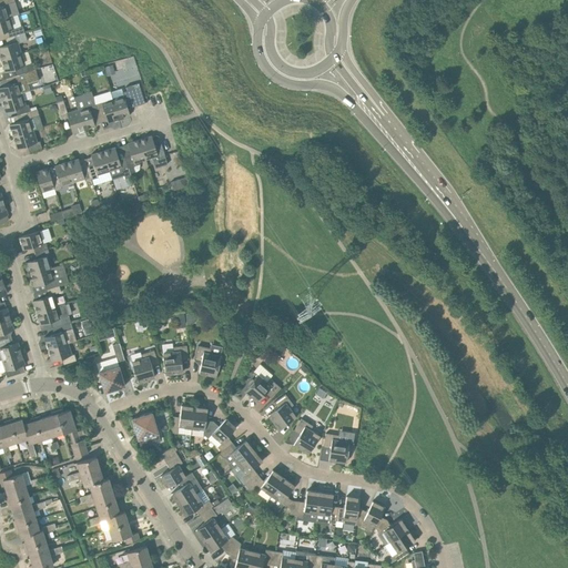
[(14,0),(0,0),(0,20),(10,17),(19,14),(14,0)]
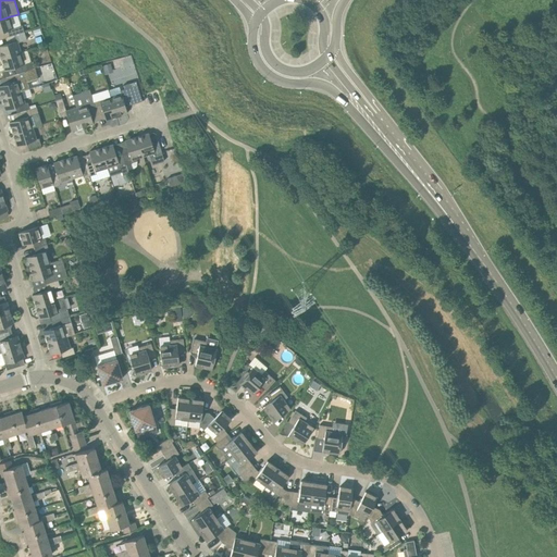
[(10,16),(0,20),(0,33),(3,32),(5,38),(24,32),(22,25),(13,28),(10,16)]
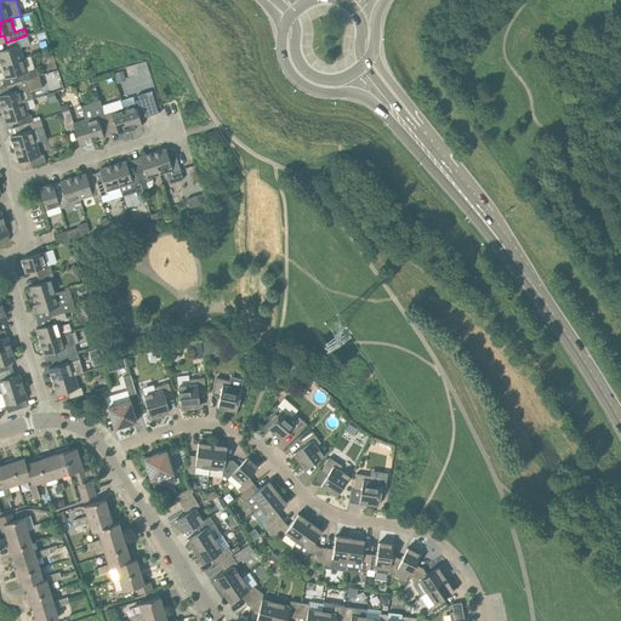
[(27,35),(6,43),(9,49),(0,51),(0,60),(1,66),(23,58),(20,46),(22,45),(29,43),(27,35)]
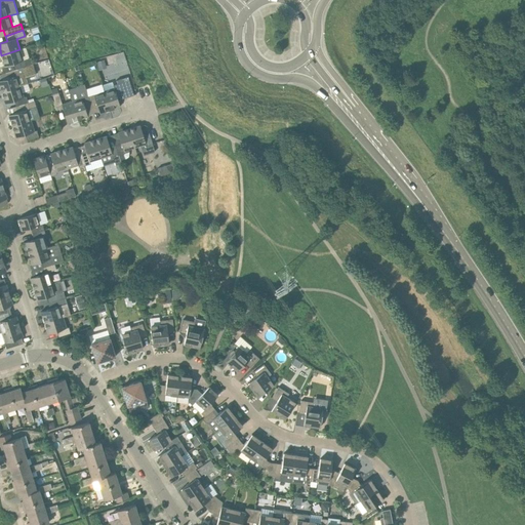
[(19,49),(1,55),(5,67),(13,65),(14,70),(26,67),(33,65),(31,58),(24,61),(19,49)]
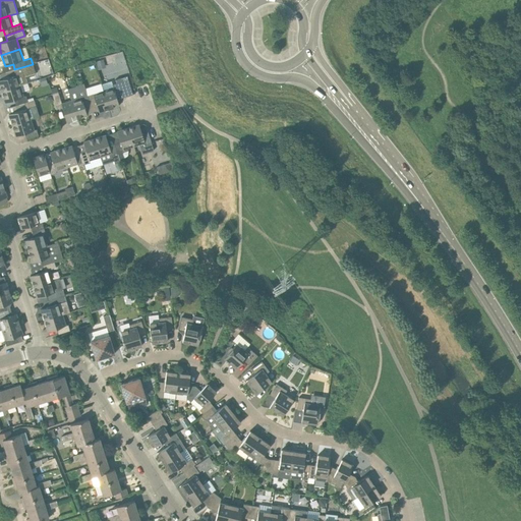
[(96,62),(98,69),(106,67),(103,59),(96,62)]
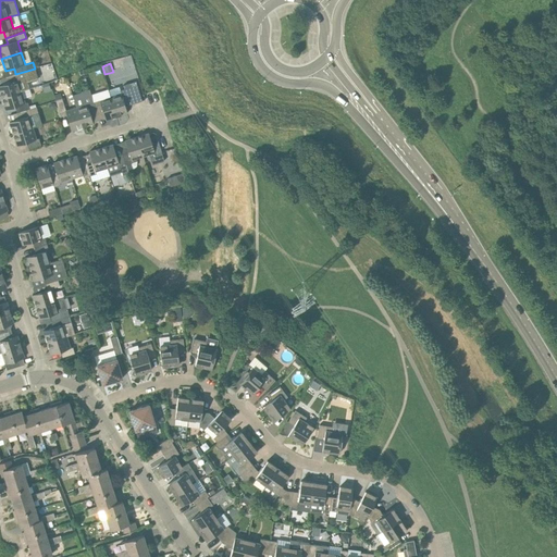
[(26,78),(29,77),(27,71),(15,74),(17,81),(0,85),(0,91),(2,98),(22,91),(29,89),(26,78)]
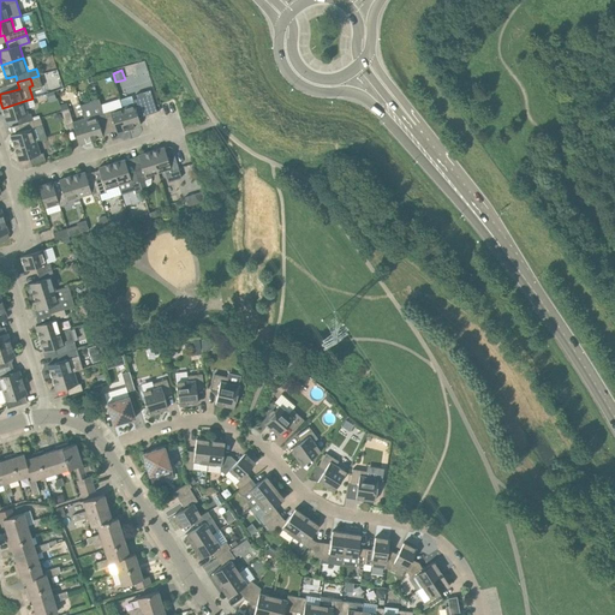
[(138,117),(145,114),(156,111),(150,90),(136,94),(137,99),(133,100),(132,96),(120,100),(123,107),(129,129),(141,125),(138,117)]
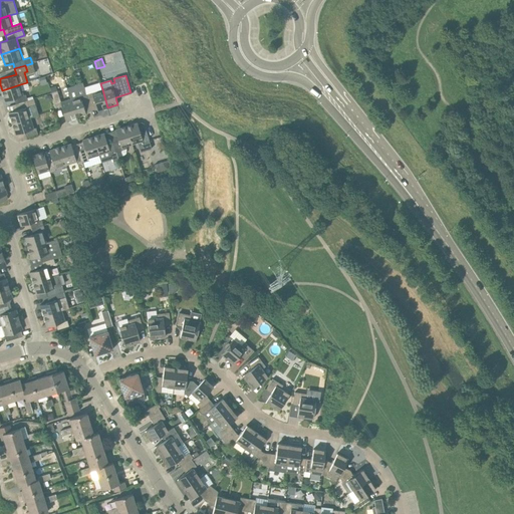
[(67,88),(70,99),(76,117),(86,114),(84,108),(90,106),(86,94),(82,83),(67,88)]
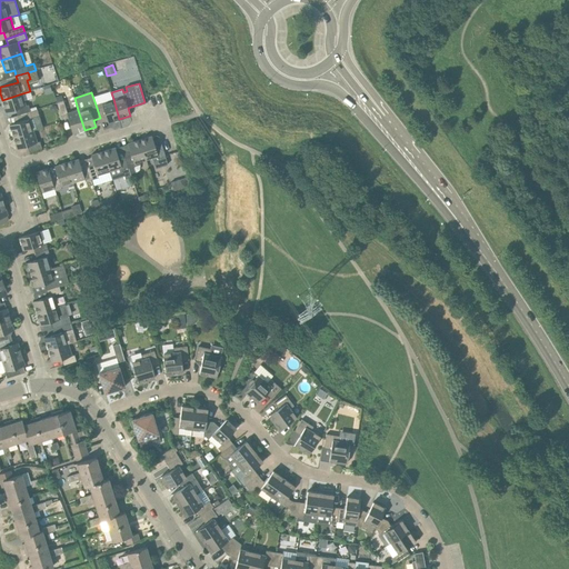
[(22,93),(2,100),(6,112),(16,109),(18,116),(30,111),(29,109),(28,106),(26,106),(22,93)]
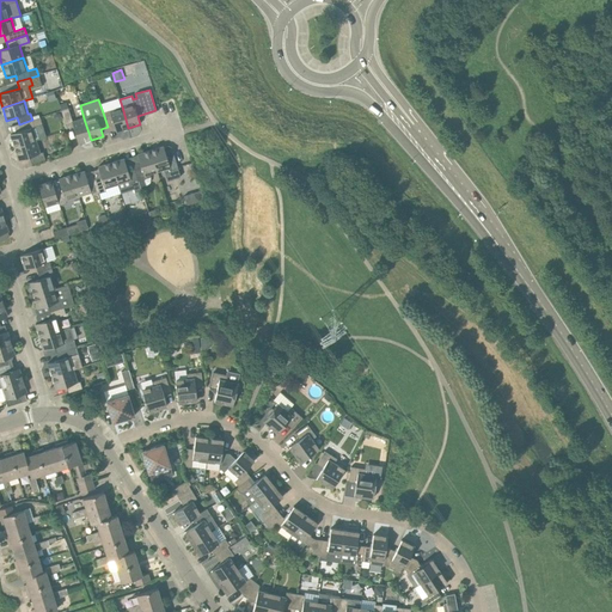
[(114,124),(116,132),(128,128),(122,106),(103,112),(108,127),(114,124)]
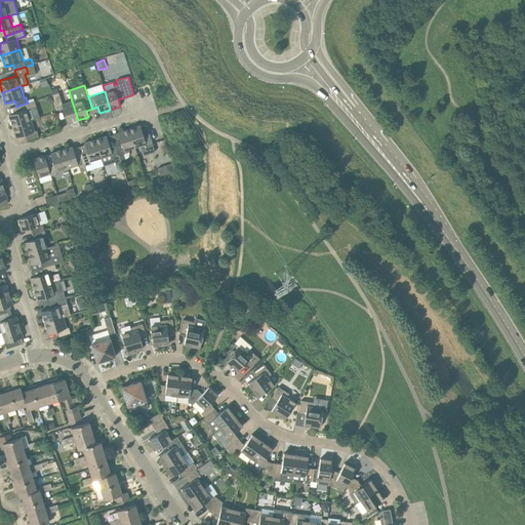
[(68,123),(78,120),(72,102),(63,105),(58,93),(52,95),(57,111),(64,109),(68,123)]
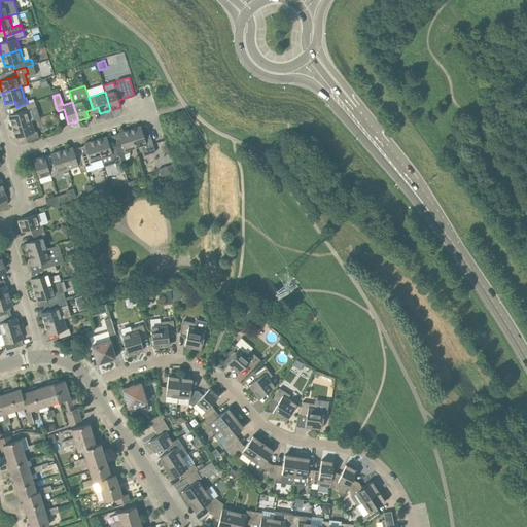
[(34,102),(28,103),(16,107),(19,113),(9,115),(12,127),(31,121),(28,110),(36,107),(34,101),(34,102)]
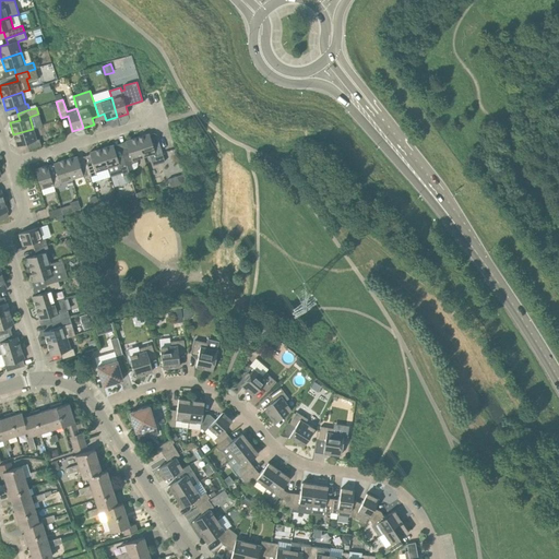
[(33,129),(13,134),(18,146),(26,143),(28,150),(42,145),(39,140),(36,140),(33,129)]
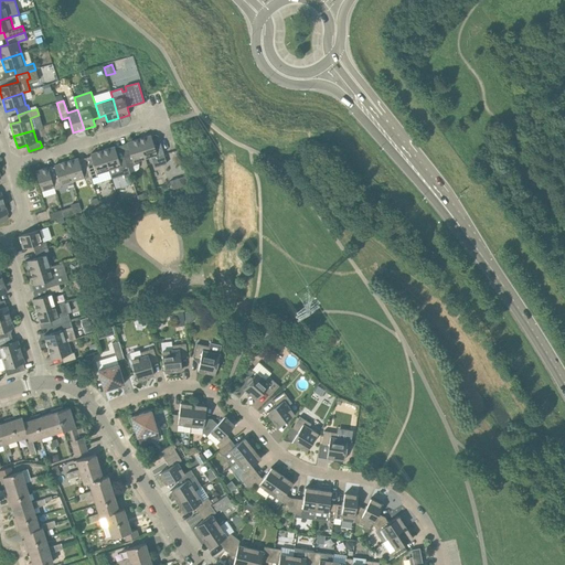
[(151,136),(139,139),(146,159),(151,157),(155,167),(167,163),(164,156),(159,140),(153,141),(151,136)]
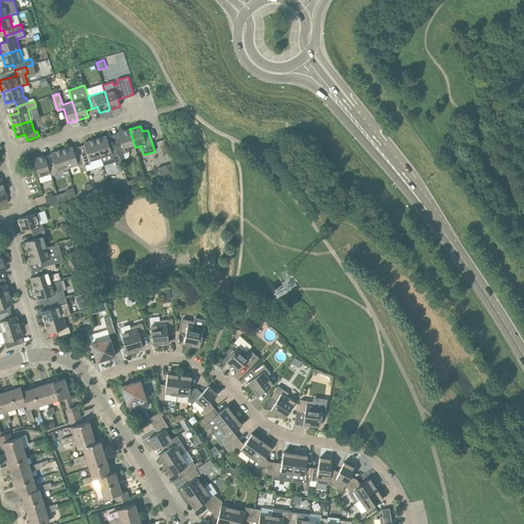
[(135,147),(129,129),(118,133),(120,138),(114,140),(121,161),(125,160),(124,155),(125,154),(129,151),(128,149),(135,147)]
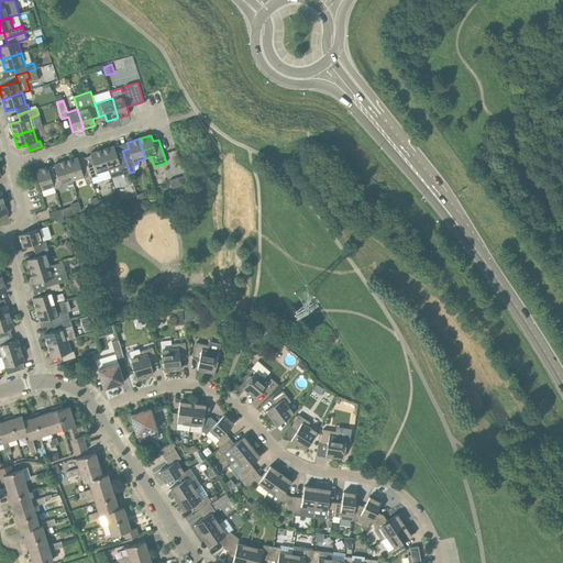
[(130,173),(122,151),(117,153),(114,146),(102,150),(109,169),(111,178),(123,174),(123,177),(130,175),(130,173)]
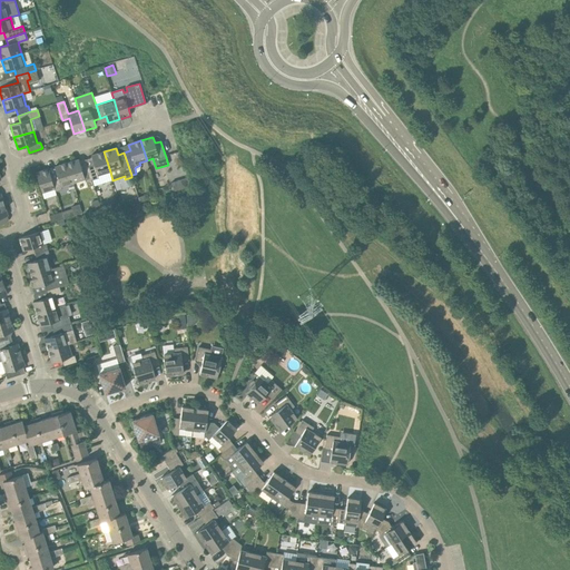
[(110,172),(104,151),(91,156),(95,166),(88,167),(92,180),(99,178),(98,176),(110,172)]
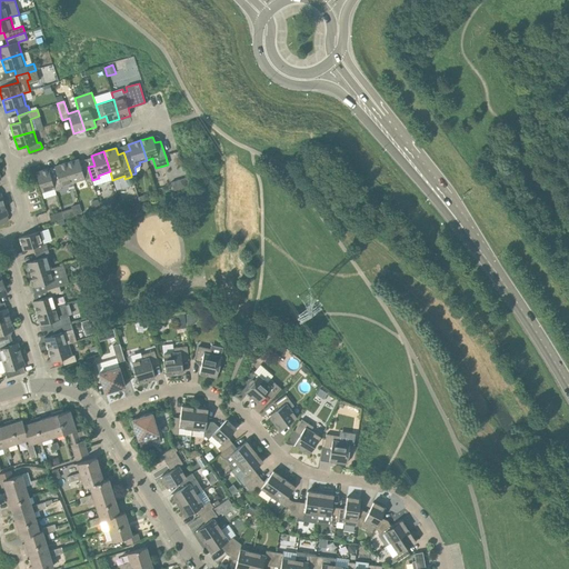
[(92,180),(88,167),(82,169),(79,159),(67,163),(73,183),(85,179),(86,182),(92,180)]
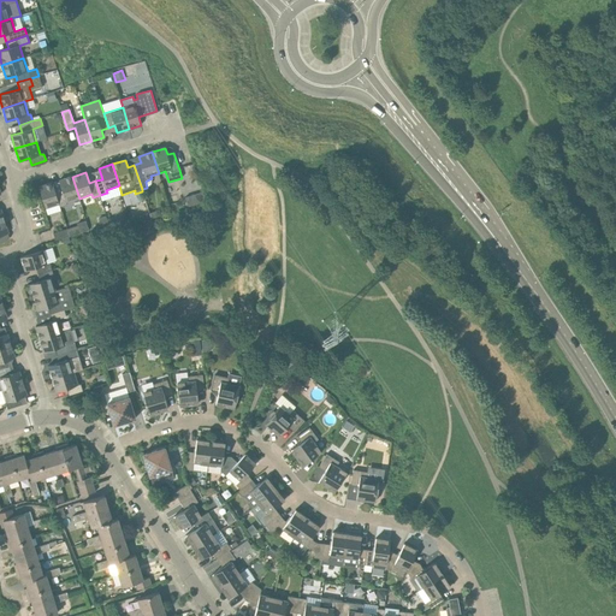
[(80,199),(72,177),(59,181),(63,191),(55,194),(59,205),(60,207),(67,205),(66,202),(80,199)]
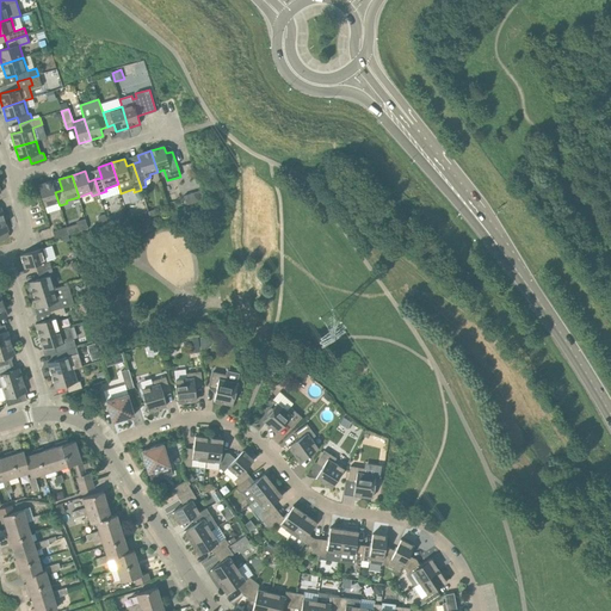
[(59,203),(55,192),(53,181),(38,185),(45,207),(59,203)]
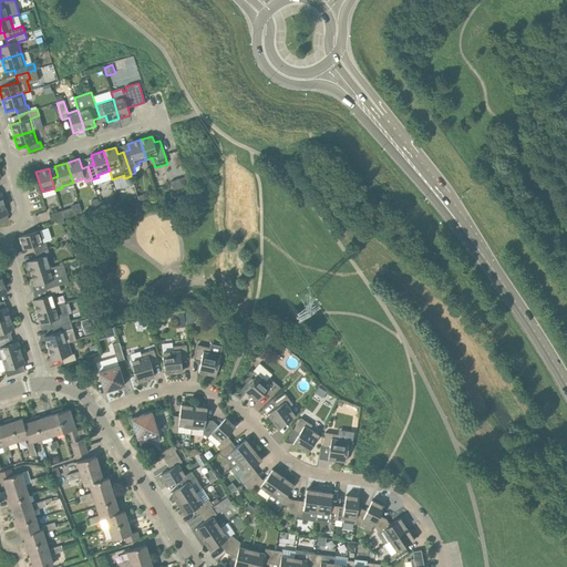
[(177,177),(181,185),(186,184),(184,175),(177,177)]
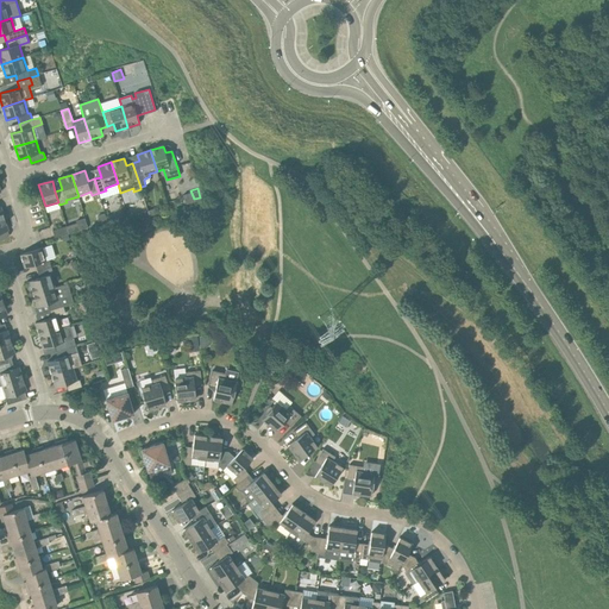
[(107,221),(111,230),(130,223),(127,215),(107,221)]
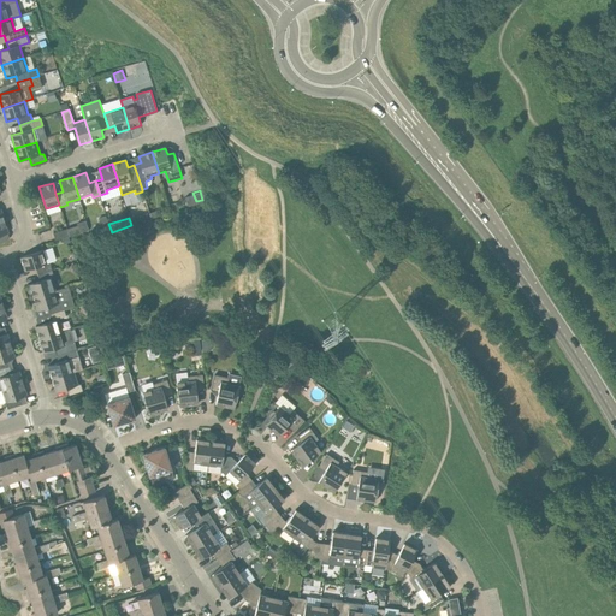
[(53,234),(55,241),(70,237),(67,230),(53,234)]
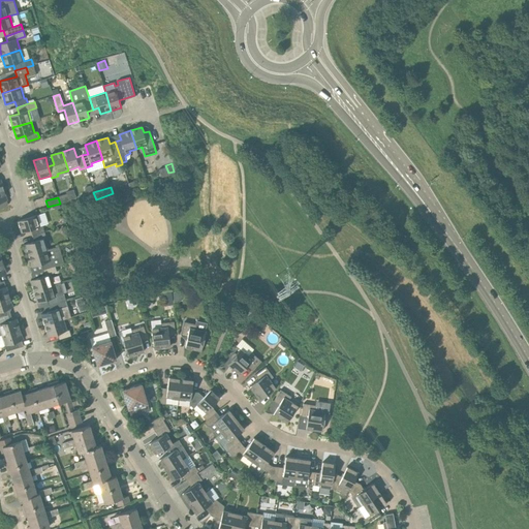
[(31,229),(33,236),(44,231),(42,226),(40,226),(36,215),(18,221),(22,232),(31,229)]
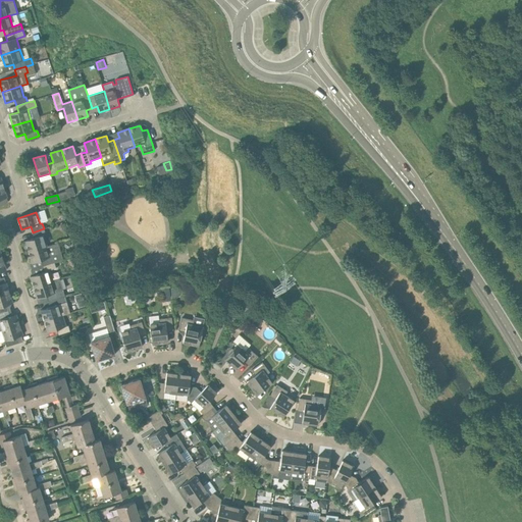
[(44,228),(33,232),(34,239),(24,241),(29,252),(47,247),(43,236),(46,235),(44,228)]
